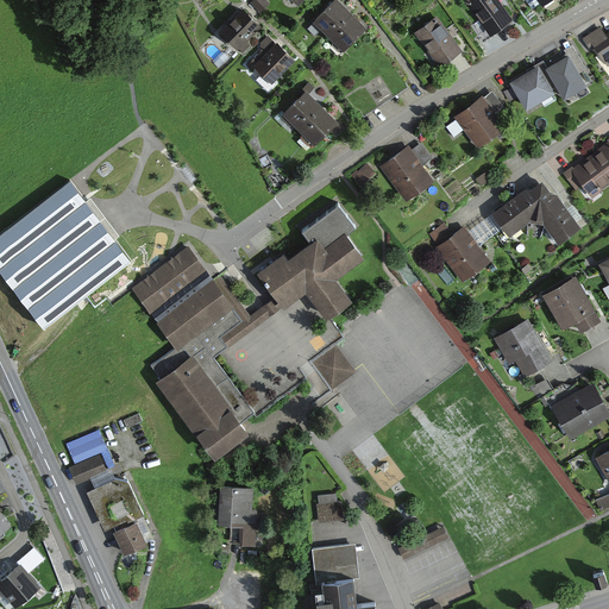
[(267,0),(252,0),(251,1),(261,11),(270,2),(267,0)]
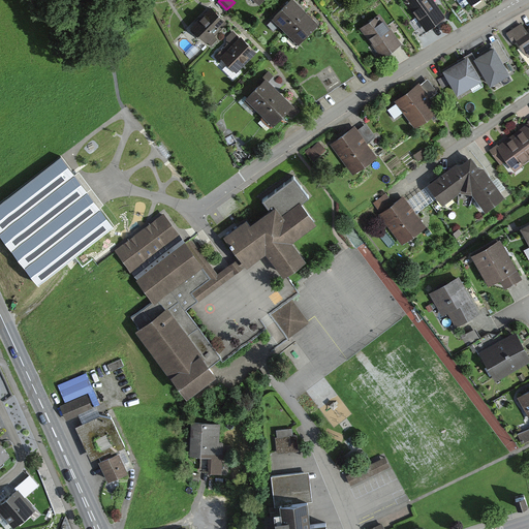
[(296,0),(289,0),(273,17),(298,42),(318,23),(296,0)]
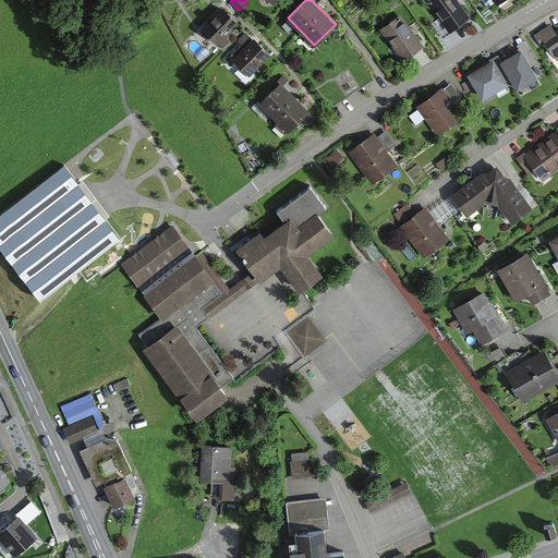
[(449,31),(471,14),(462,2),(460,0),(426,0),(449,31)]
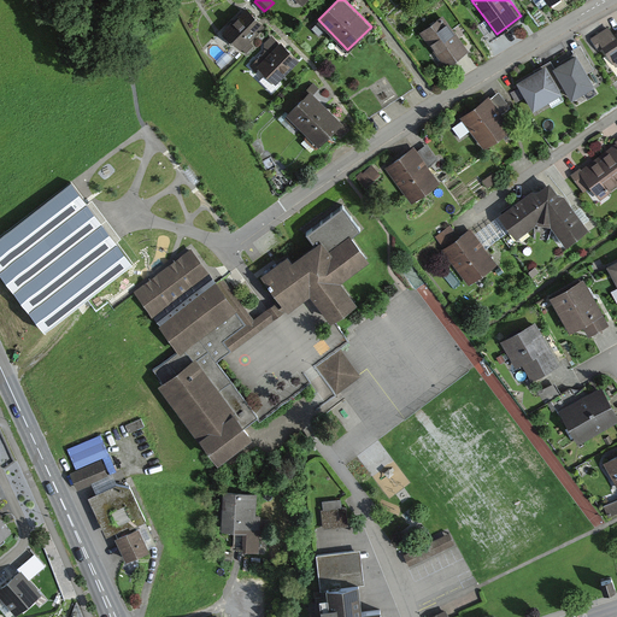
[(264,23),(247,6),(223,30),(246,53),(256,45),(250,39),(259,28),(264,23)]
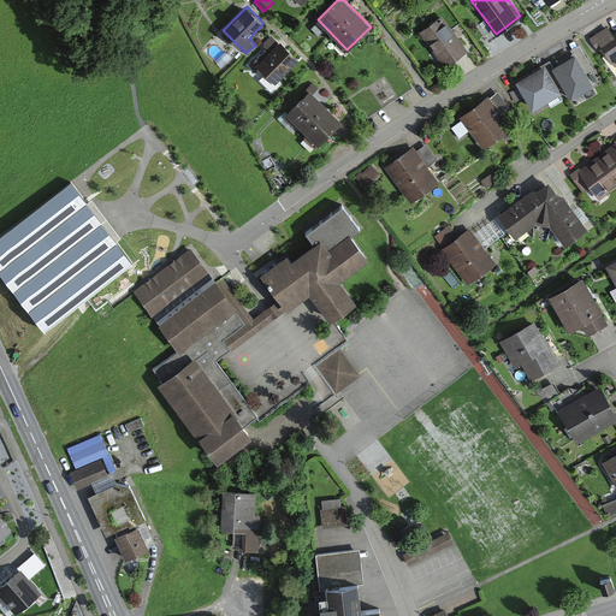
[(420,31),(444,65),(467,48),(457,35),(443,15),(420,31)]
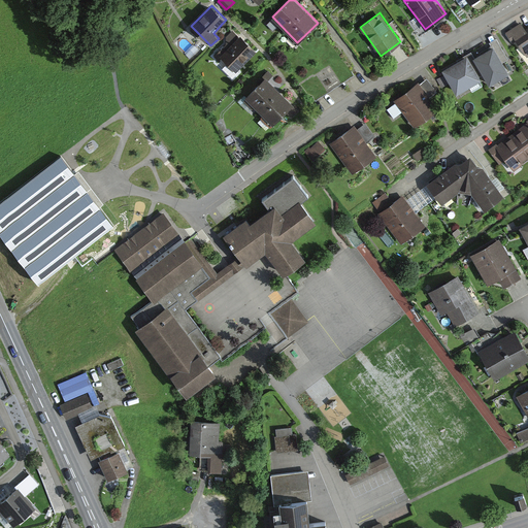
[(527,25),(526,27),(522,21),(505,32),(513,43),(517,41),(527,57),(527,56),(527,25)]
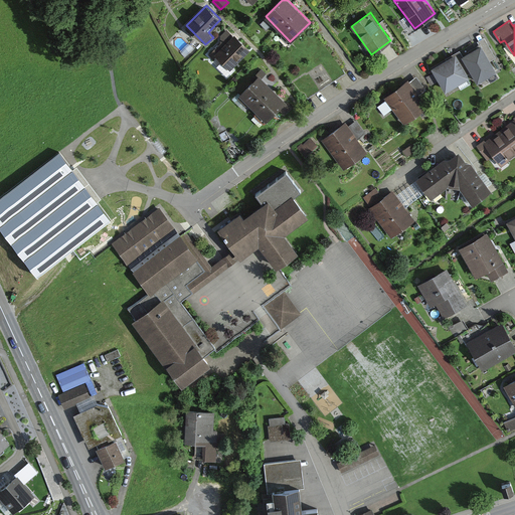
[(218,57),(230,68),(249,48),(235,35),(220,50),(216,46),(208,55),(214,61),(218,57)]
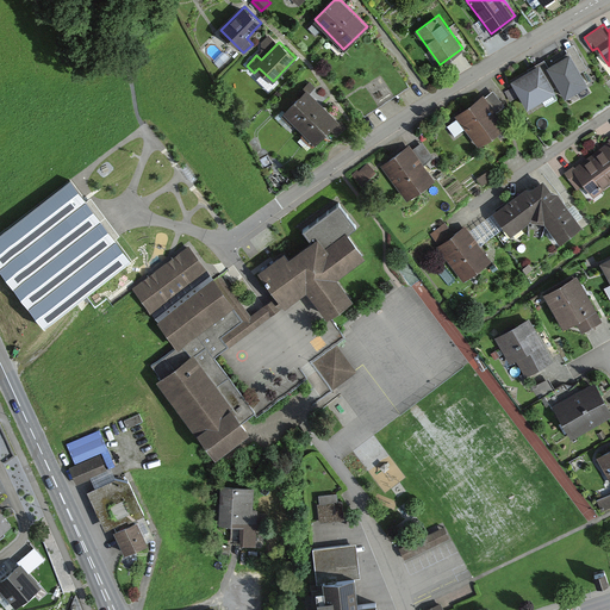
[(559,60),(547,67),(565,97),(590,82),(582,72),(587,68),(574,44),(565,50),(568,54),(559,60)]
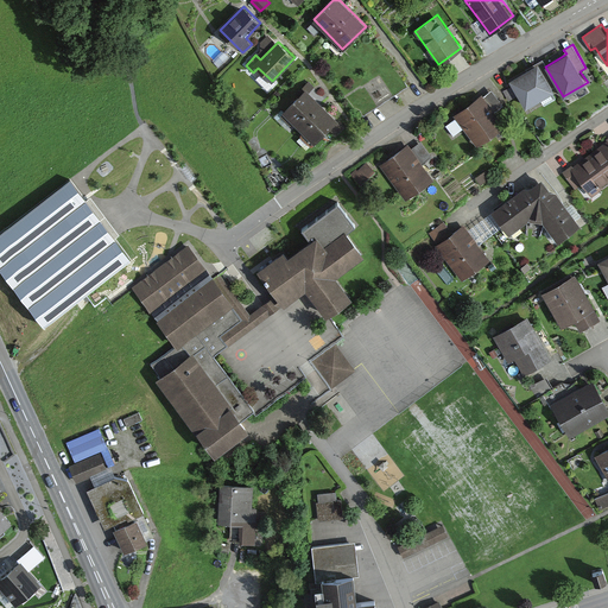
[(529,69),(510,80),(512,86),(504,90),(510,101),(518,95),(526,108),(556,90),(539,63),(529,69)]
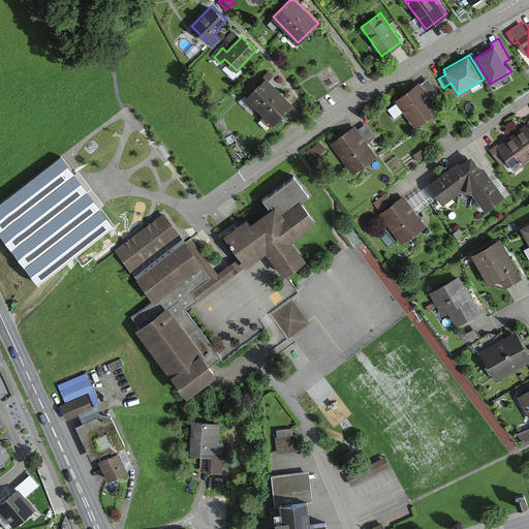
[(246,97),(272,125),(286,111),(292,117),(300,111),(270,80),(274,74),(269,69),(262,74),(266,79),(246,97)]
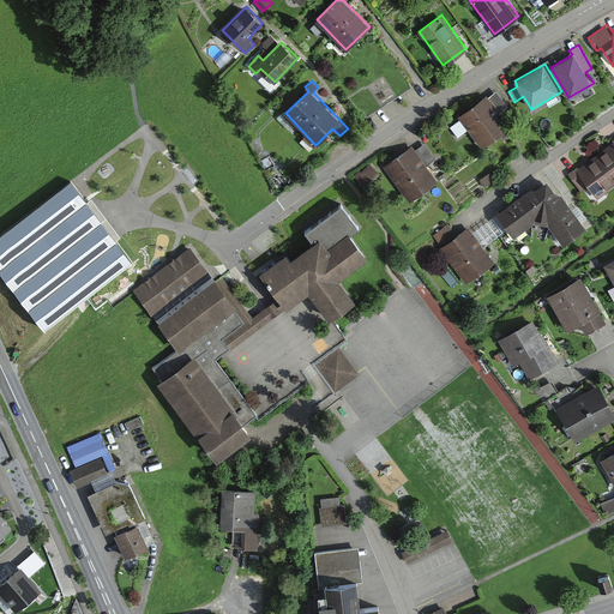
[(457,115),(480,146),(507,126),(495,112),(506,103),(497,90),(488,96),(486,94),(457,115)]
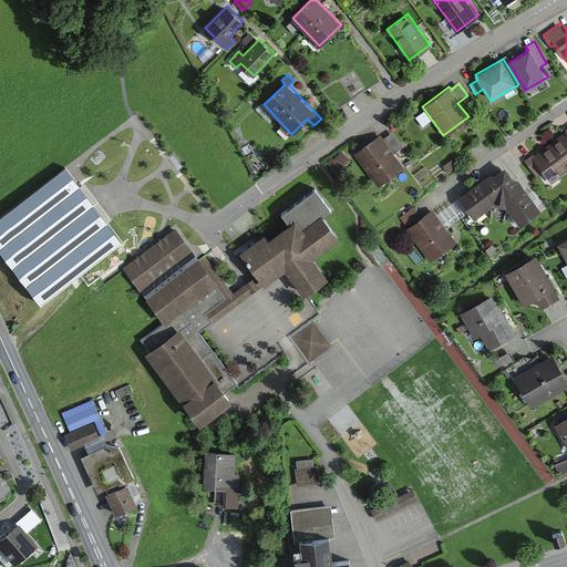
[(566,171),(566,127),(566,130),(566,131),(557,138),(544,150),(536,155),(534,152),(524,160),(537,176),(543,172),(552,184),(566,171)]
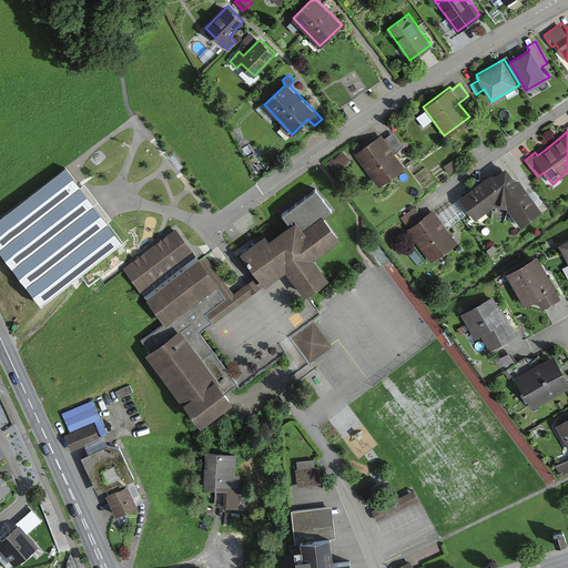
[(378,186),(405,166),(394,152),(401,146),(391,133),(383,139),(381,134),(354,153),(378,186)]
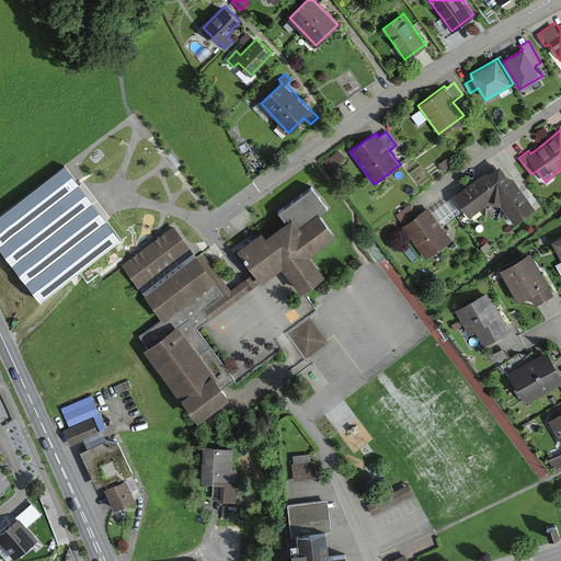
[(333,170),(347,158),(340,149),(331,157),(330,156),(324,160),(333,170)]
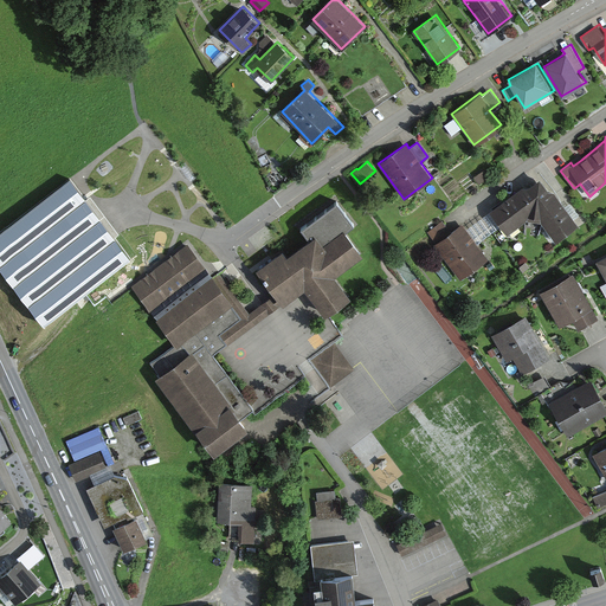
[(484,169),(474,176),(478,184),(489,176),(484,169)]
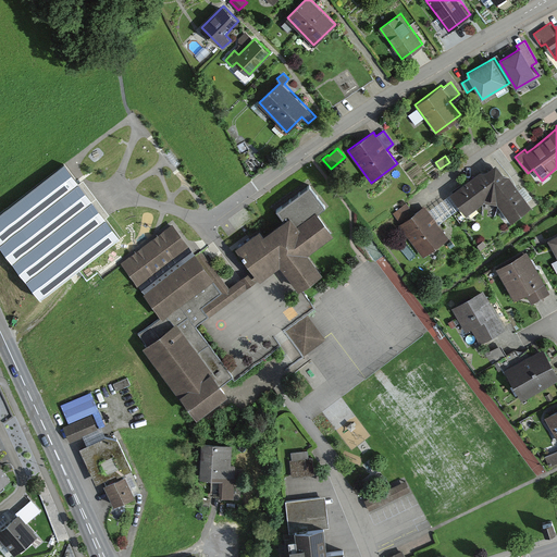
[(497,159),(452,194),(467,214),(484,200),(497,202),(510,220),(531,205),(519,188),(497,159)]
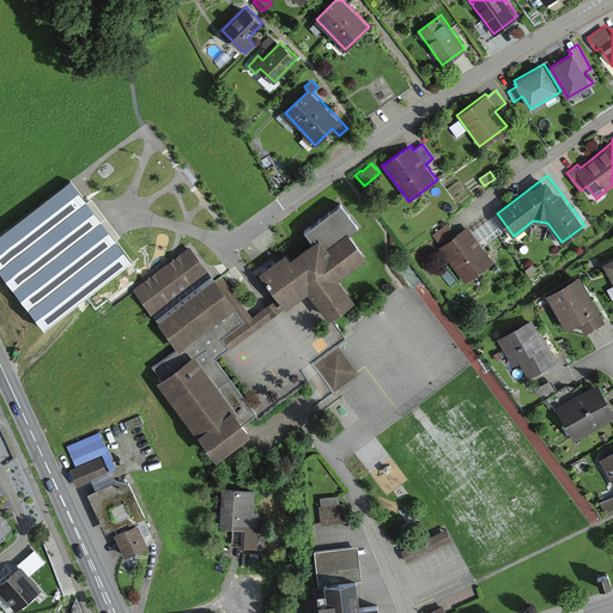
[(71,181),(0,234),(0,269),(46,331),(140,260),(92,196),(86,201),(71,181)]
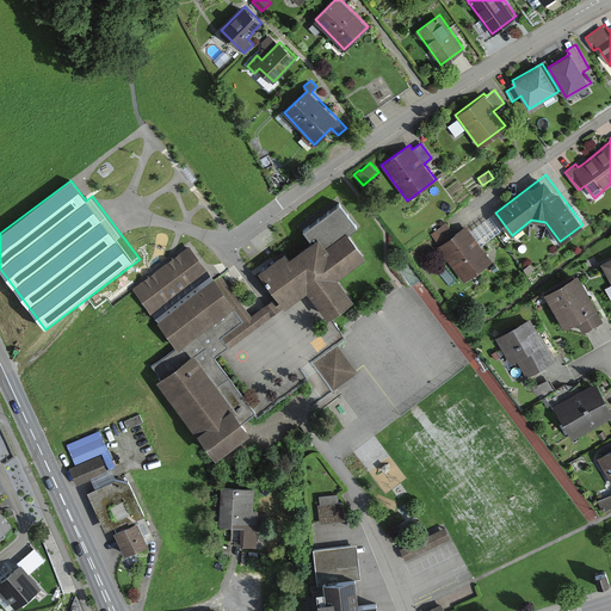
[(337,275),(365,253),(347,230),(357,224),(340,202),(302,229),(312,241),(290,257),(287,252),(259,272),(277,296),(284,306),(287,308),(307,292),(326,316),(352,296),(337,275)]
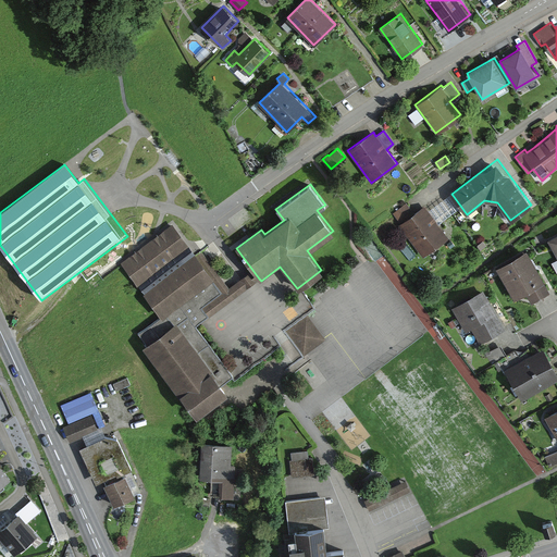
[(399,225),(422,256),(447,237),(433,219),(424,207),(409,218),(403,208),(395,213),(401,223),(399,225)]
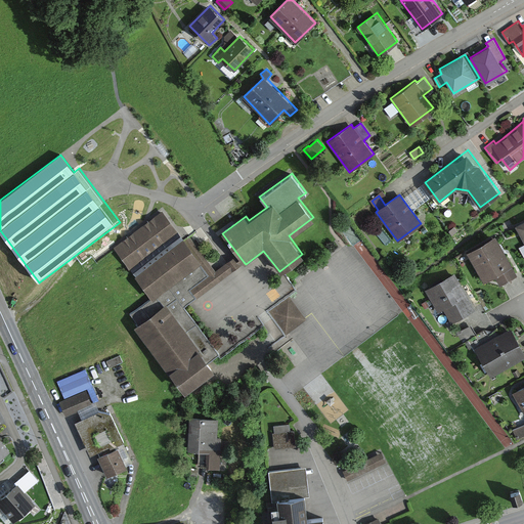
[(162,212),(114,248),(150,297),(201,263),(183,241),(162,212)]
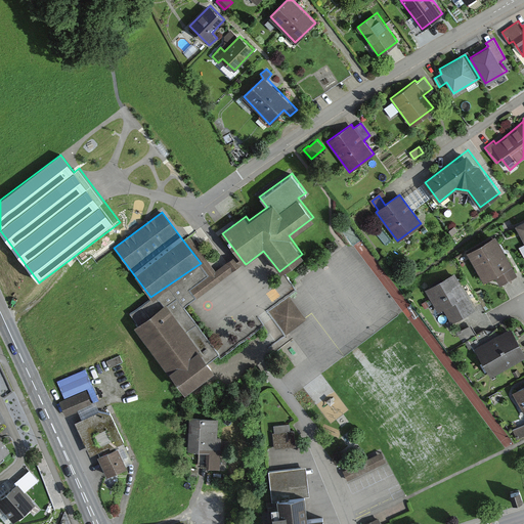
[(190,235),(183,241),(201,263),(209,274),(189,289),(197,297),(244,262),(237,254),(216,270),(190,235)]
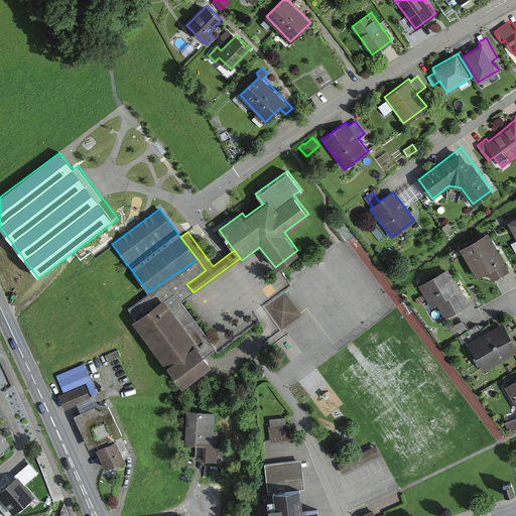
[(511,269),(488,232),(460,249),(477,277),(487,271),(492,280),(511,269)]
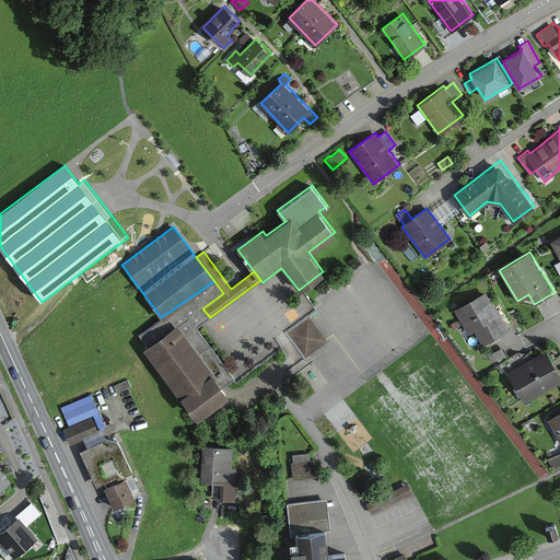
[(202,308),(223,293),(214,281),(138,336),(198,417),(230,394),(222,386),(234,378),(197,327),(210,317),(202,308)]
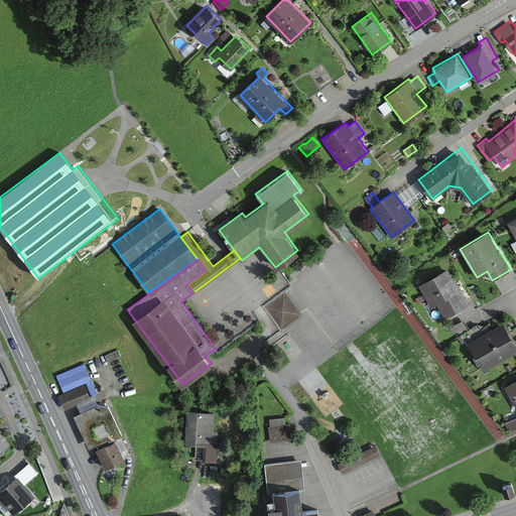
[(439,319),(468,303),(456,283),(447,268),(419,284),(439,319)]
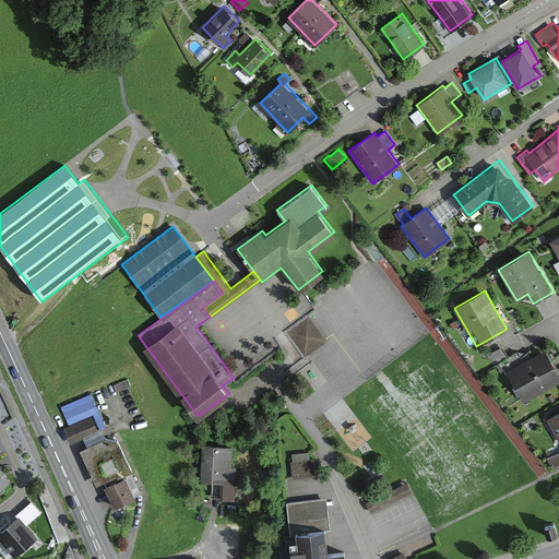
[(309,316),(287,332),(305,355),(326,339),(309,316)]
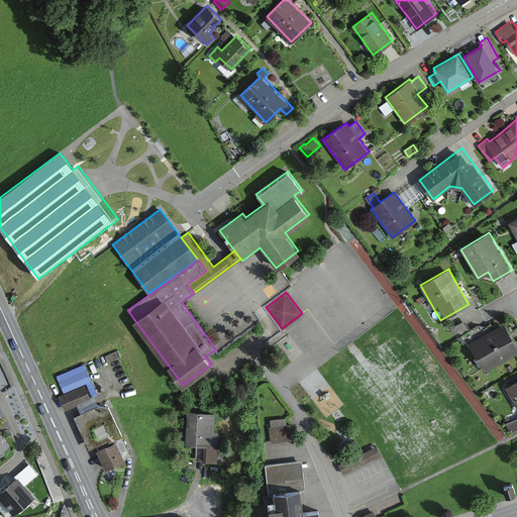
[(471,344),(485,371),(516,353),(516,347),(505,326),(488,335),(471,344)]
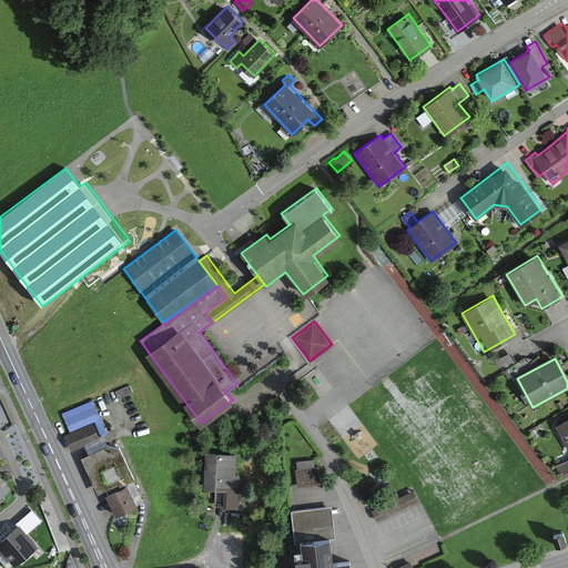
[(567,444),(567,418),(557,425),(567,444)]
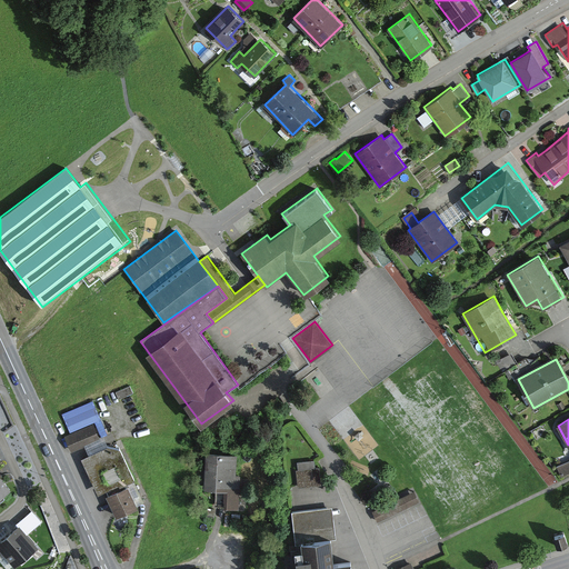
[(117,513),(135,505),(123,482),(132,479),(117,448),(113,441),(106,446),(101,436),(98,438),(91,425),(63,438),(70,450),(82,445),(87,453),(79,457),(98,495),(106,491),(117,513)]
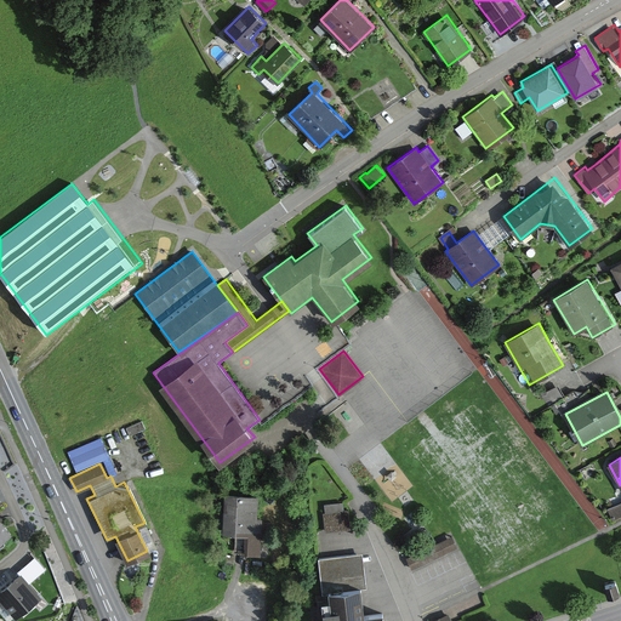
[(256,495),(226,494),(224,518),(224,535),(235,535),(235,552),(257,552),(258,519),(255,519),(256,495)]
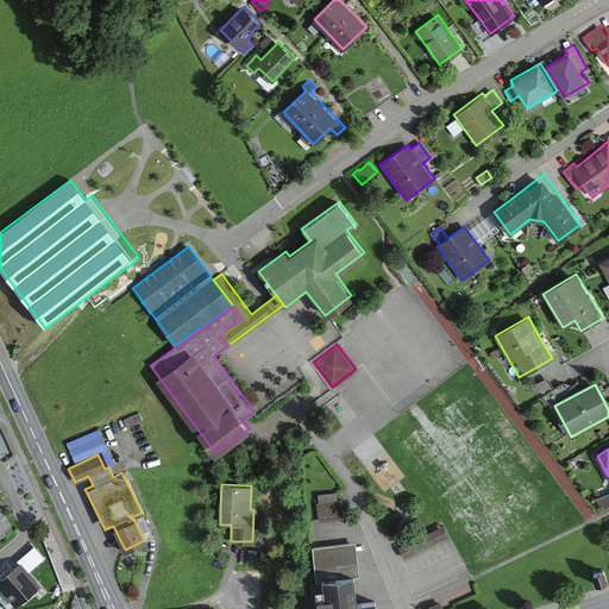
[(337,501),(336,493),(318,494),(319,502),(316,503),(319,522),(344,520),(343,501),(337,501)]
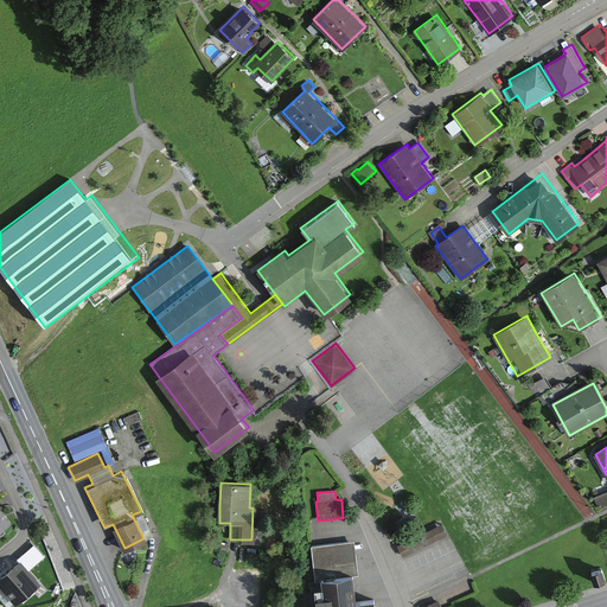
[(606,491),(594,497),(599,509),(606,505),(606,491)]
